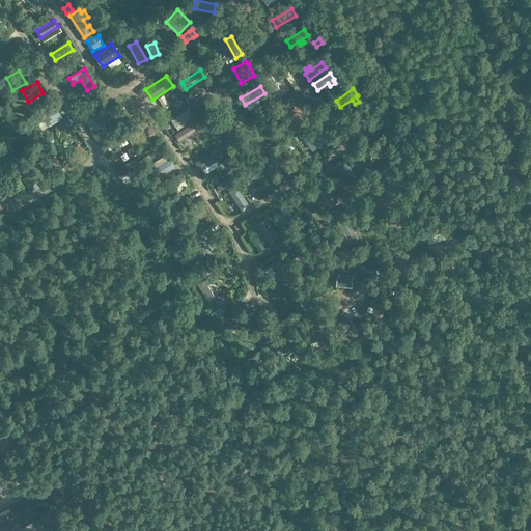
[(201,95),(194,101),(199,107),(197,109),(201,114),(218,103),(215,96),(205,103),(201,95)]
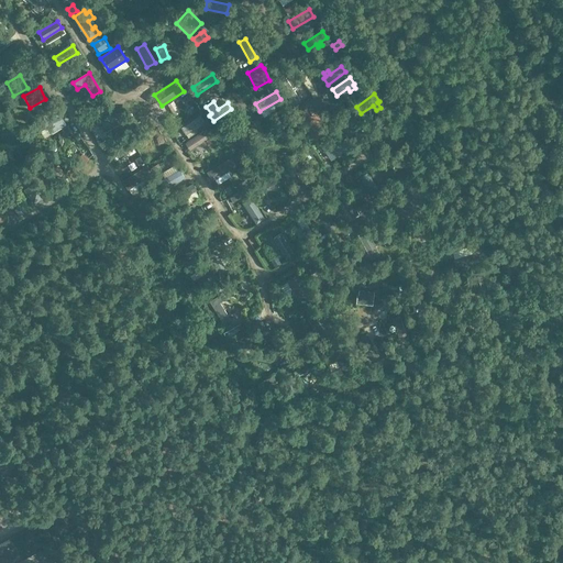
[(307,110),(298,114),(313,140),(322,134),(318,129),(307,110)]
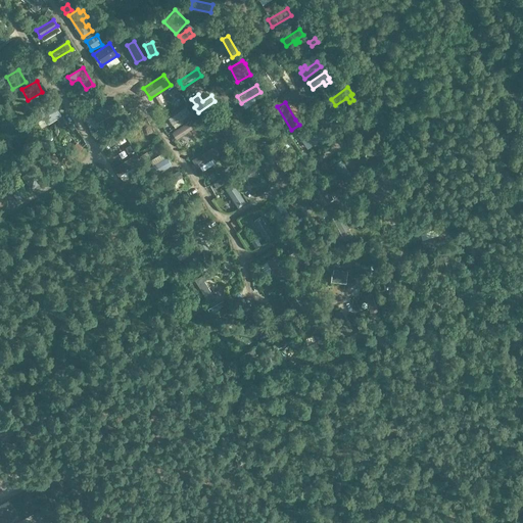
[(38,121),(44,116),(48,123),(60,115),(53,103),(41,110),(35,114),(38,121)]
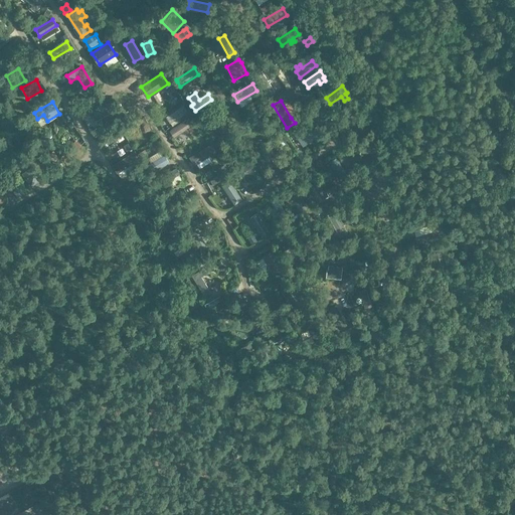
[(102,129),(121,117),(117,110),(98,122),(102,129)]
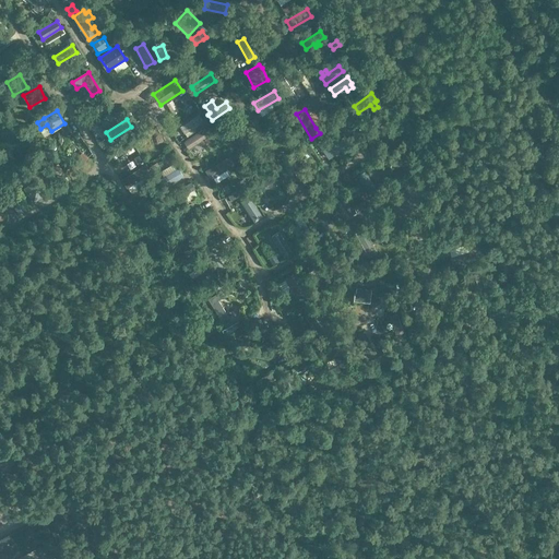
[(222,141),(244,126),(238,119),(216,133),(222,141)]
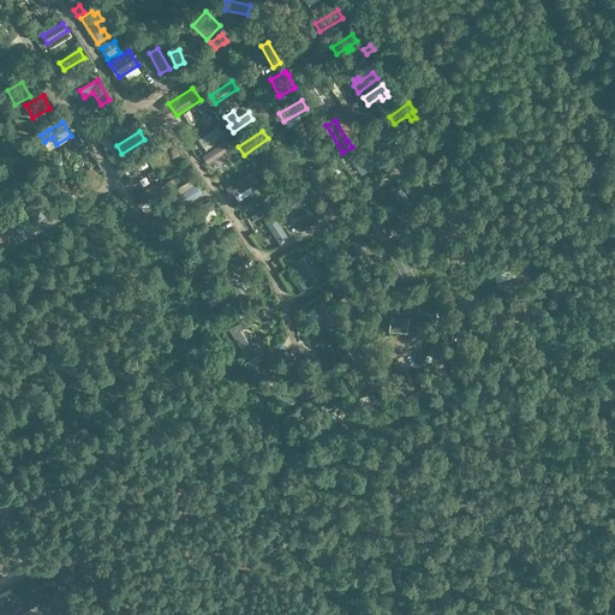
[(212,132),(199,139),(204,148),(216,139),(212,132)]
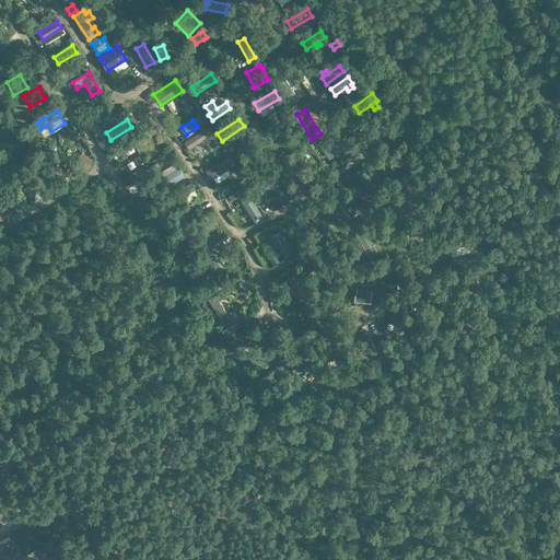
[(389,130),(386,125),(385,124),(366,135),(370,141),(382,135),(385,132),(389,130)]
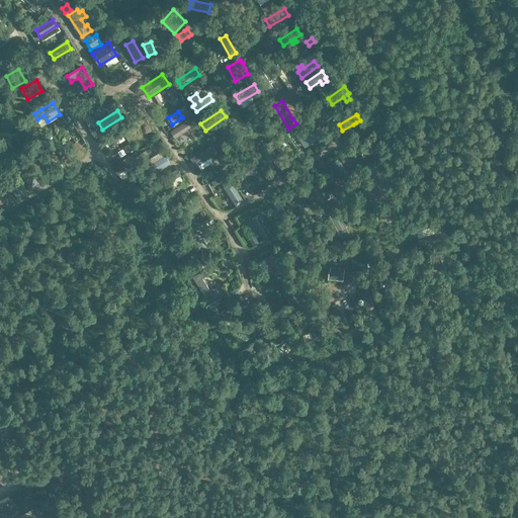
[(194,125),(189,119),(171,132),(175,138),(194,125)]
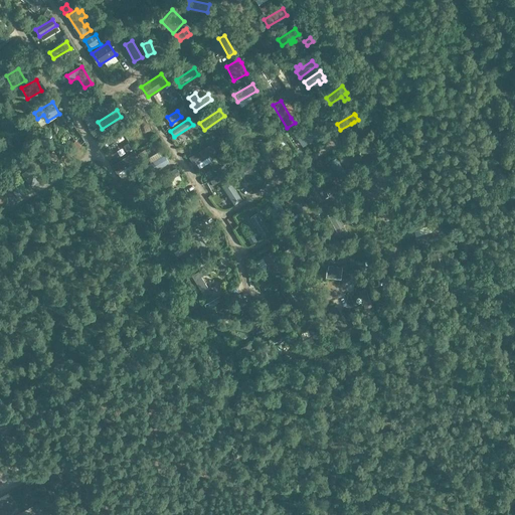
[(100,137),(99,138),(103,144),(111,140),(113,143),(118,141),(115,137),(119,134),(116,128),(100,137)]
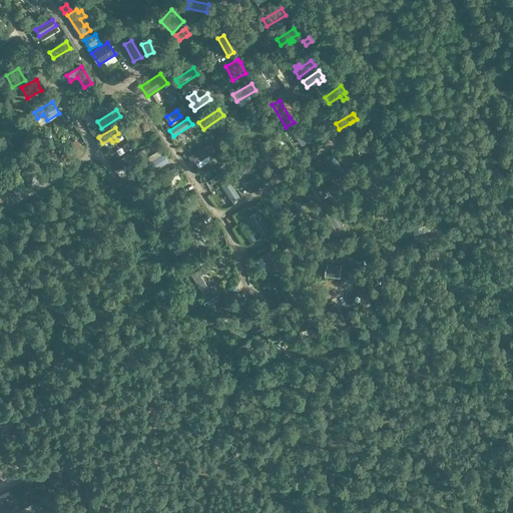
[(353,144),(357,151),(374,142),(371,135),(353,144)]
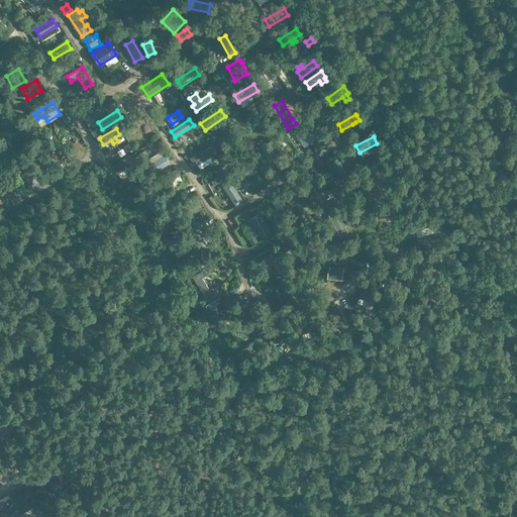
[(67,163),(81,146),(76,141),(61,159),(67,163)]
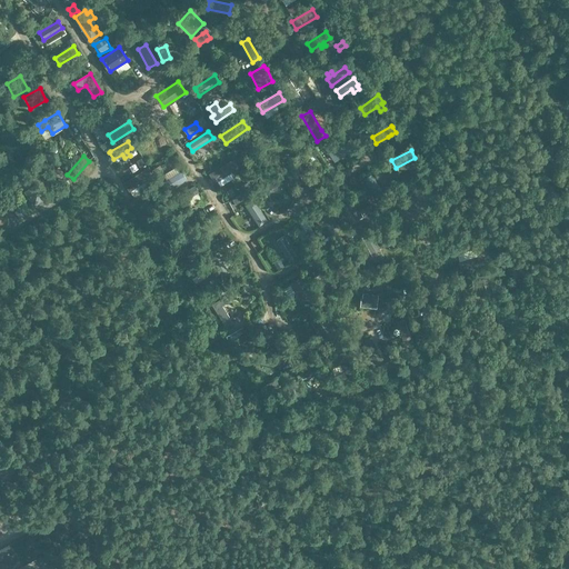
[(215,181),(238,168),(233,160),(210,173),(215,181)]
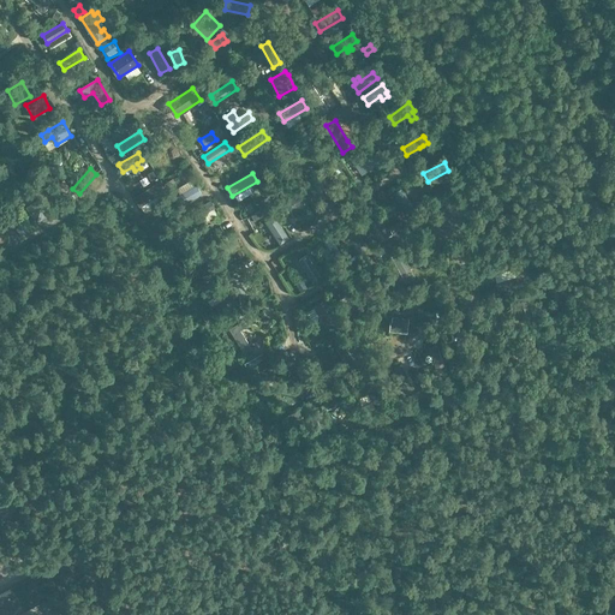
[(336,199),(332,186),(327,175),(320,179),(330,203),(338,201),(336,199)]
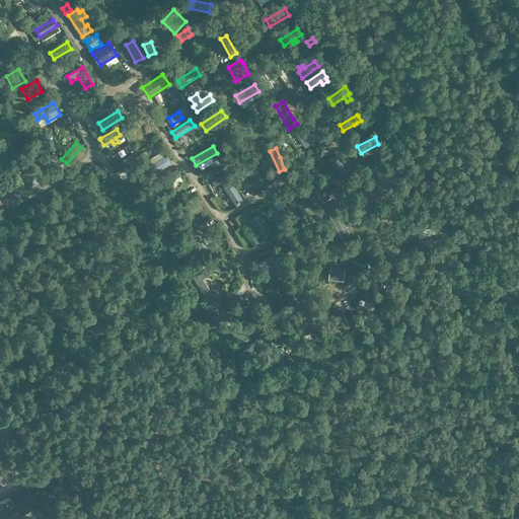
[(54,152),(49,156),(55,165),(60,162),(54,152)]
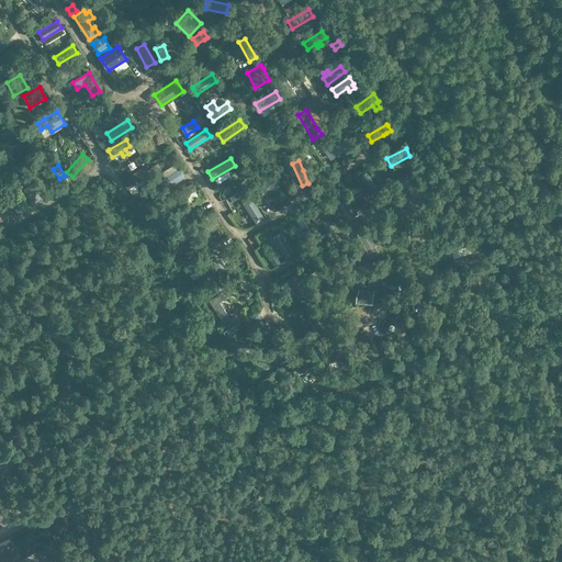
[(128,188),(142,179),(150,173),(146,166),(124,181),(128,188)]
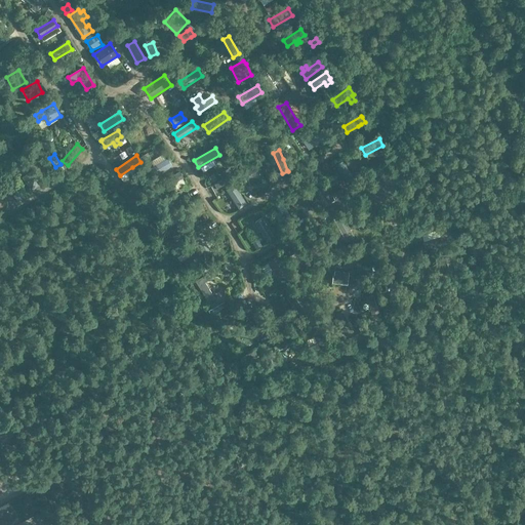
[(156,174),(172,165),(168,159),(159,164),(158,164),(153,168),(156,174)]
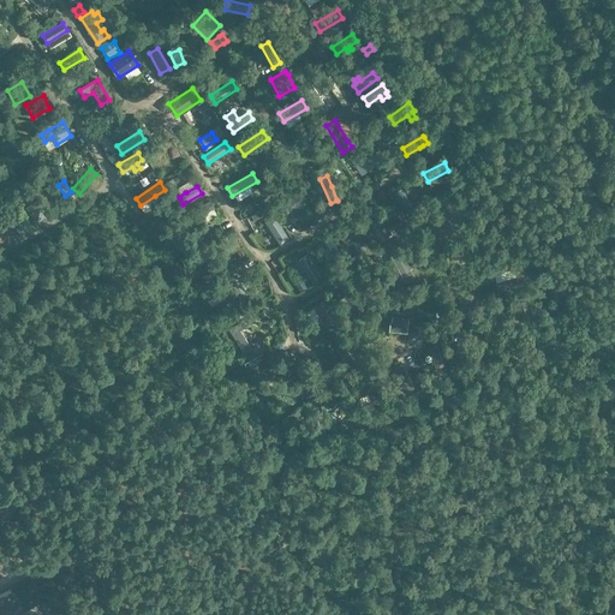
[(407,212),(413,207),(401,189),(394,193),(401,203),(399,206),(402,210),(405,209),(407,212)]
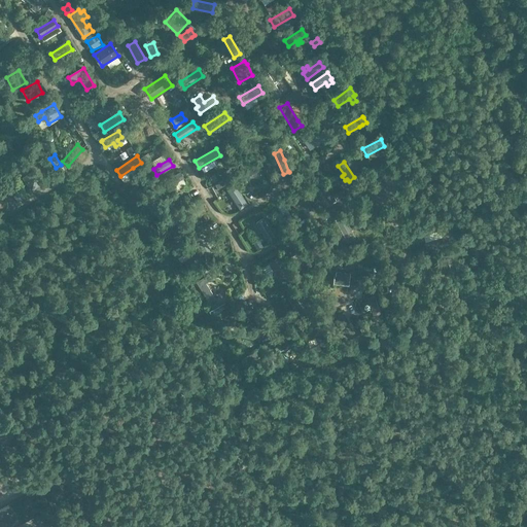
[(243,180),(261,170),(256,163),(239,173),(243,180)]
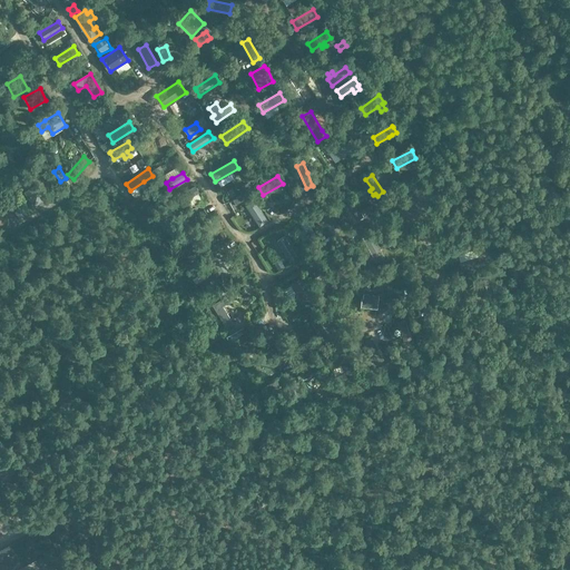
[(35,206),(48,197),(39,184),(26,193),(35,206)]
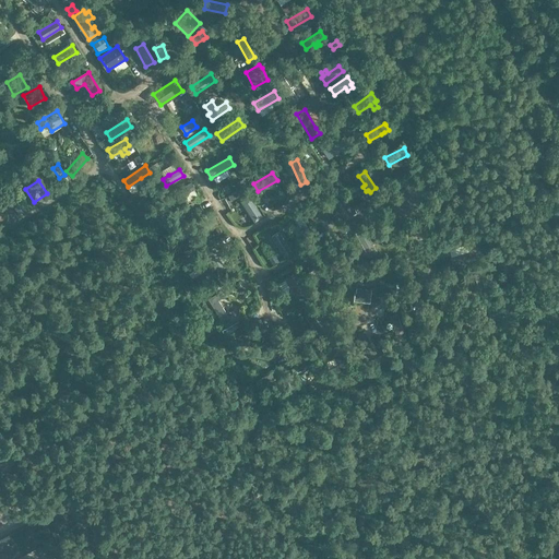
[(181,197),(194,188),(191,182),(170,195),(174,201),(175,201),(177,203),(183,199),(181,197)]
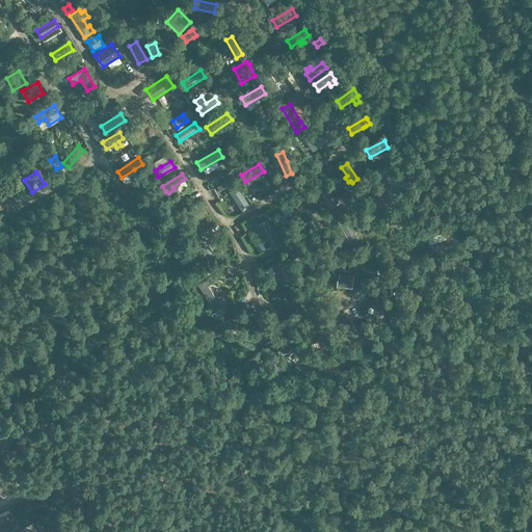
[(323,181),(317,185),(324,196),(322,200),(324,205),(328,202),(328,203),(335,198),(323,181)]
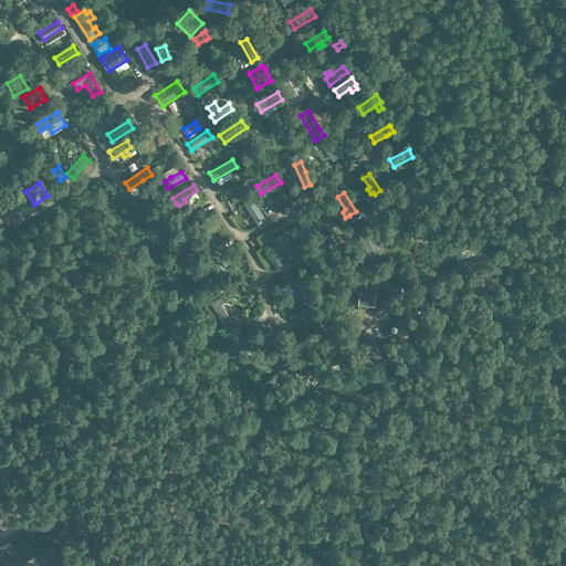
[(265,219),(252,199),(244,205),(258,224),(265,219)]
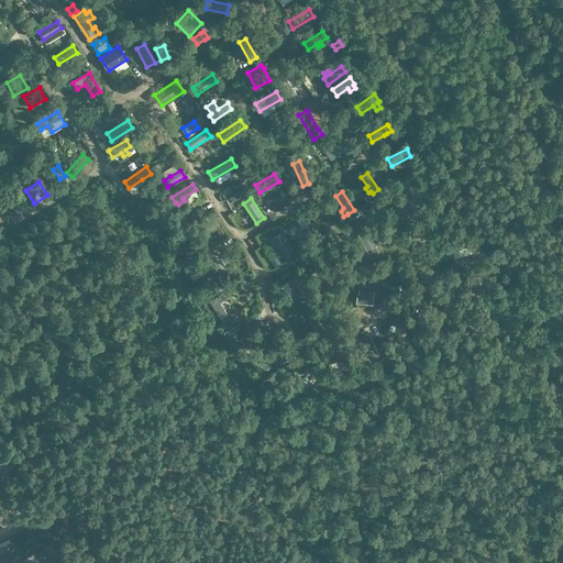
[(153,218),(172,206),(167,199),(148,211),(153,218)]
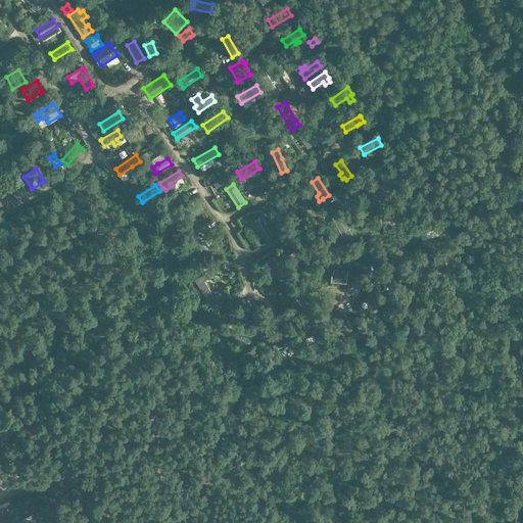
[(20,191),(14,194),(17,199),(24,195),(20,191)]
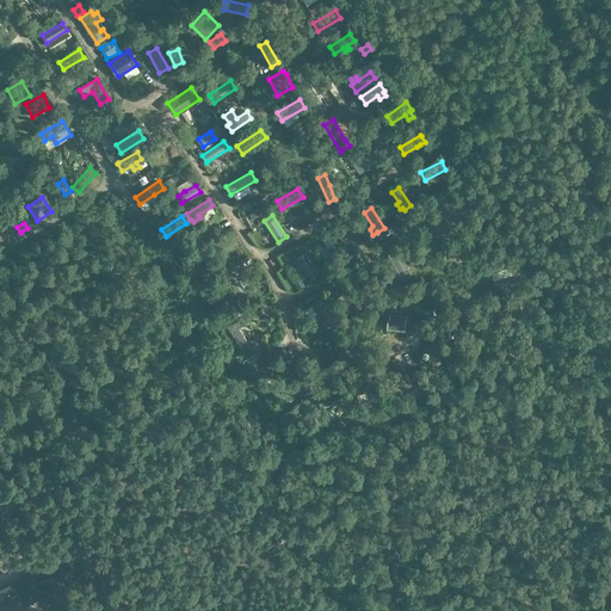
[(460,241),(464,248),(485,234),(481,227),(460,241)]
